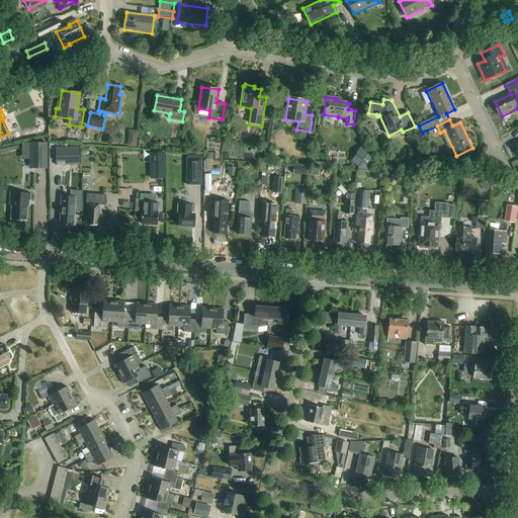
[(130,145),(139,146),(140,128),(130,128),(130,145)]
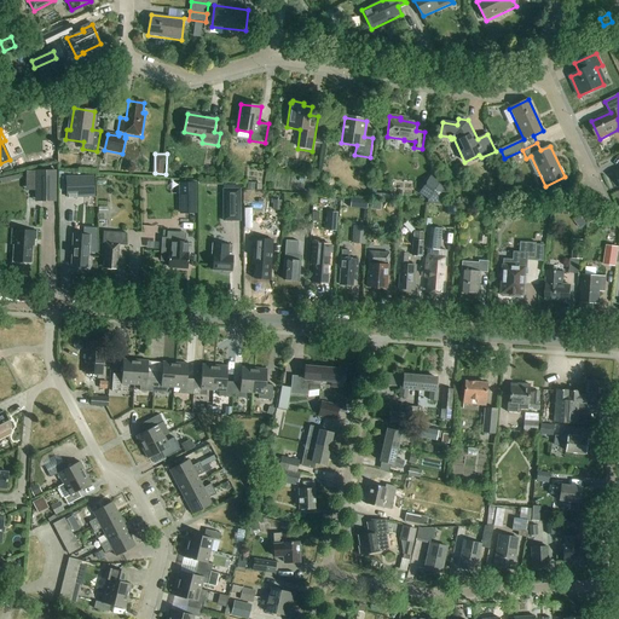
[(56,171),(36,171),(36,201),(56,201),(56,171)]
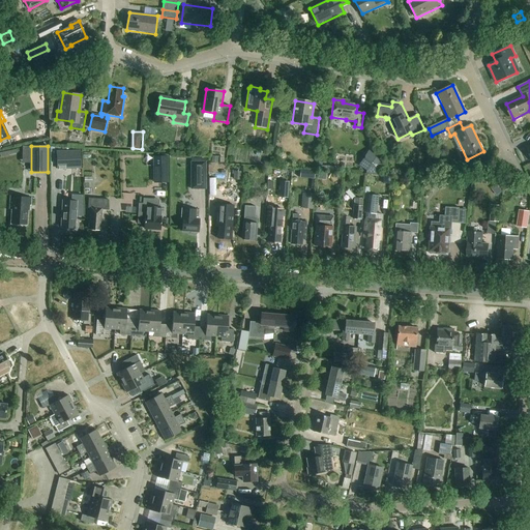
[(80,151),(56,152),(57,170),(81,169),(80,151)]
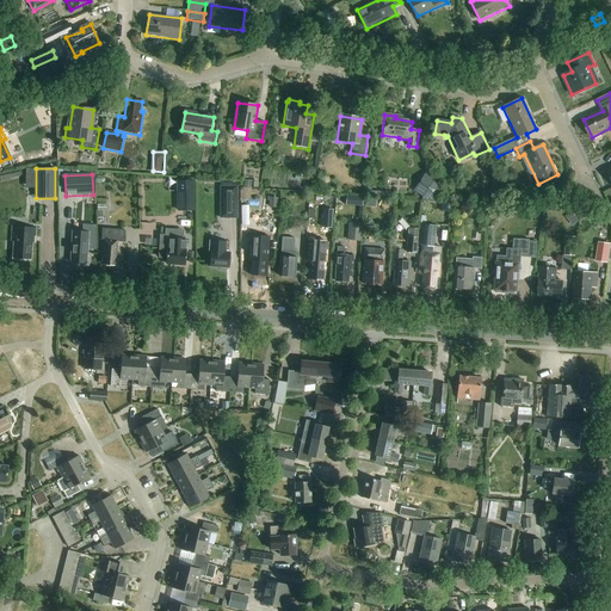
[(433,181),(426,176),(417,191),(424,196),(434,197),(438,191),(433,181)]
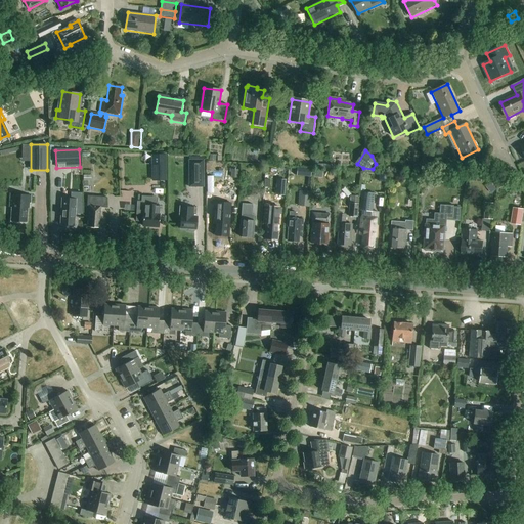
[(153,179),(165,179),(165,155),(153,155),(153,179)]
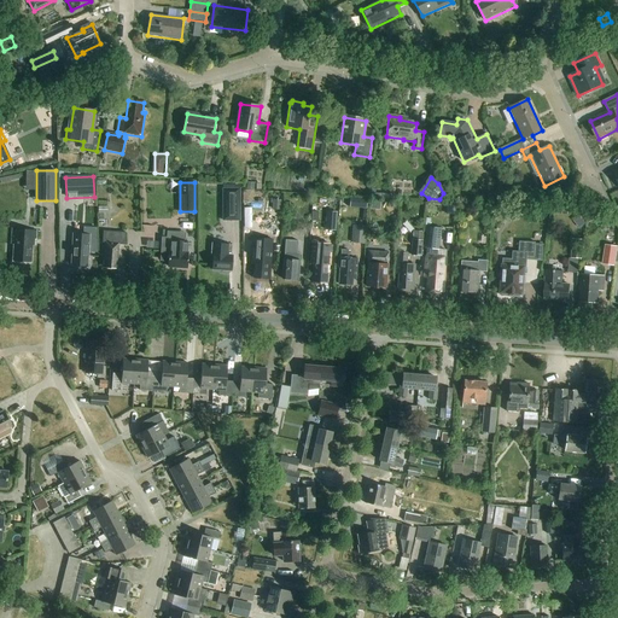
[(239,188),(222,190),(222,221),(240,221),(239,188)]
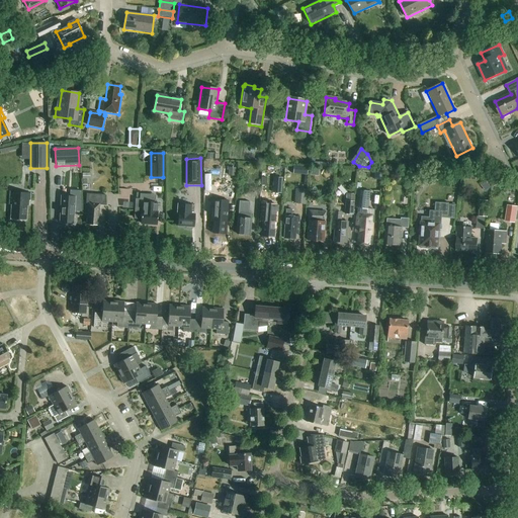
[(52,170),(52,190),(66,190),(66,170),(52,170)]
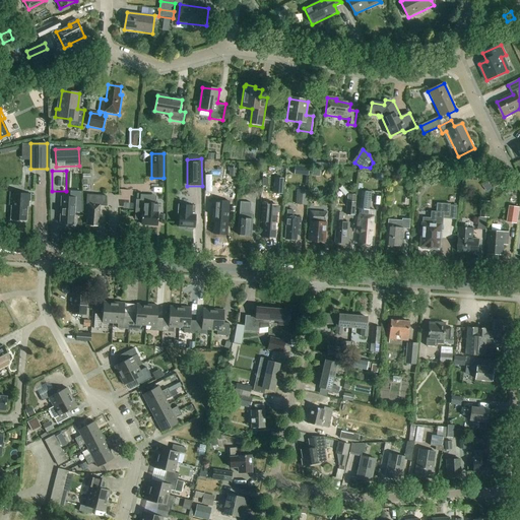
[(206,195),(215,195),(215,181),(207,181),(206,195)]
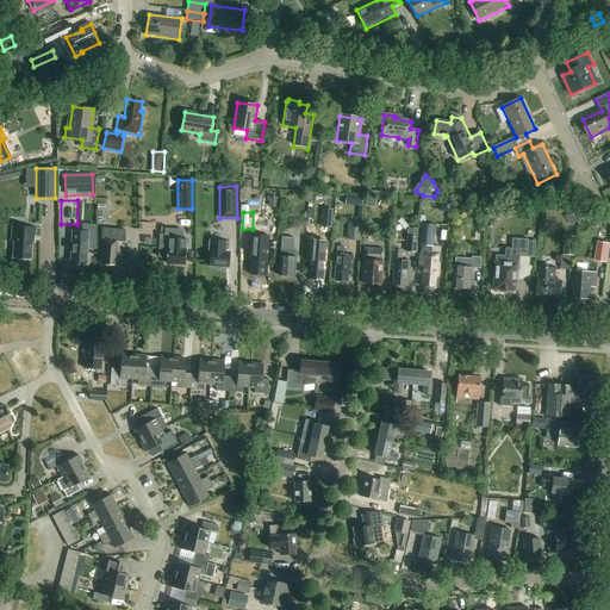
[(347,242),(359,242),(361,222),(348,221),(347,242)]
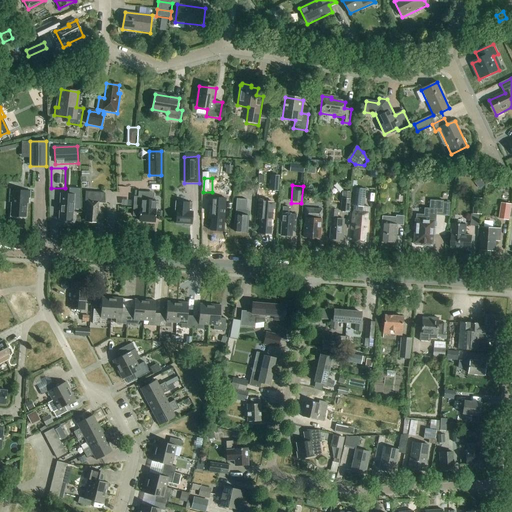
[(352,206),(364,207),(366,189),(354,188),(352,206)]
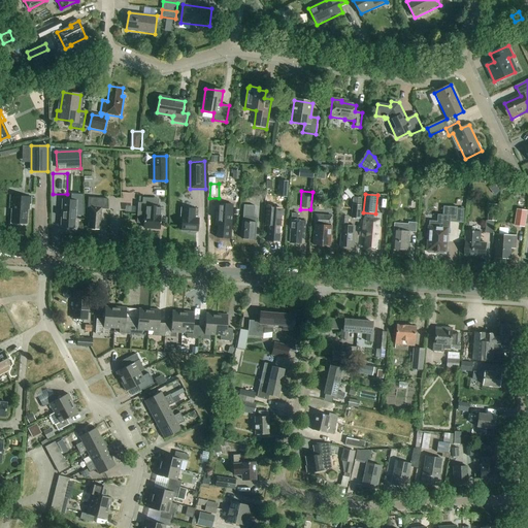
[(31,204),(31,197),(11,196),(10,208),(12,208),(11,223),(27,224),(27,215),(29,215),(29,204),(31,204)]
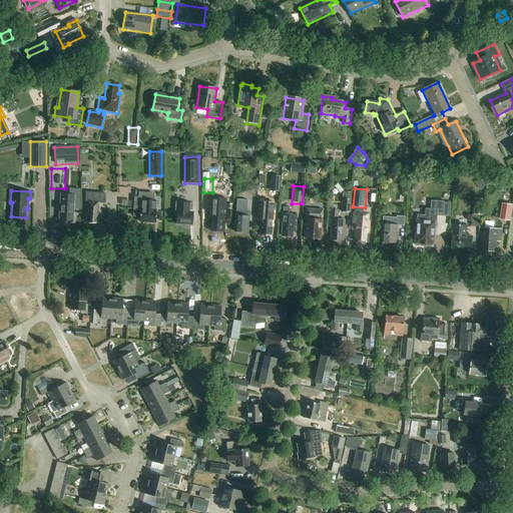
[(352,192),(343,191),(341,212),(350,213),(352,192)]
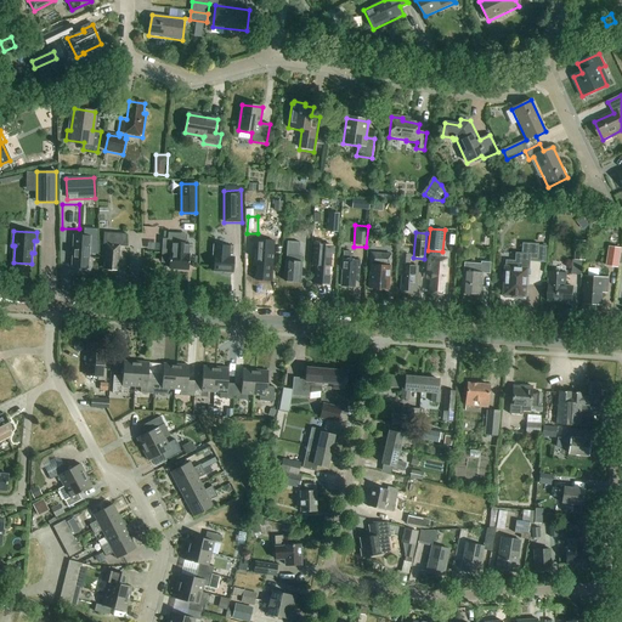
[(126,247),(128,235),(105,233),(103,244),(107,244),(106,259),(107,259),(106,270),(117,271),(119,246),(126,247)]
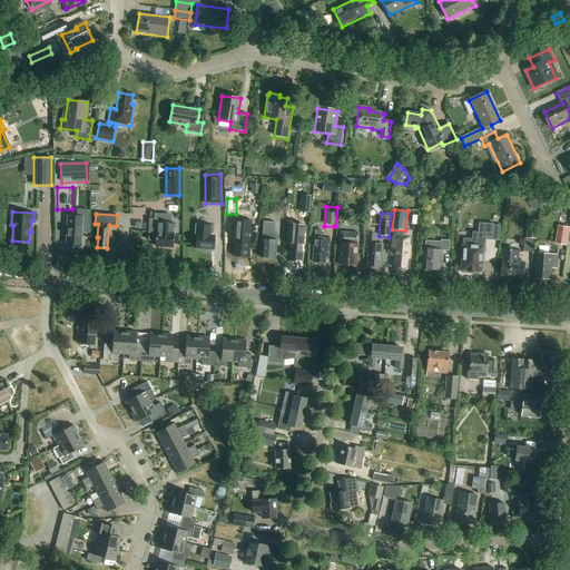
[(68,216),(67,235),(67,245),(80,246),(81,236),(82,217),(68,216)]
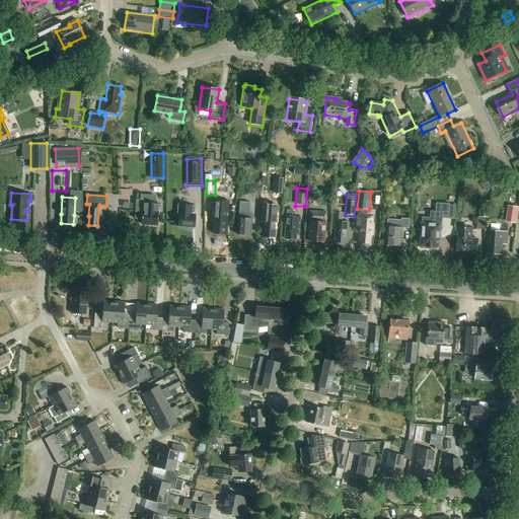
[(156,202),(140,200),(137,200),(135,217),(141,218),(141,224),(157,225),(158,213),(156,213),(157,202),(156,202)]
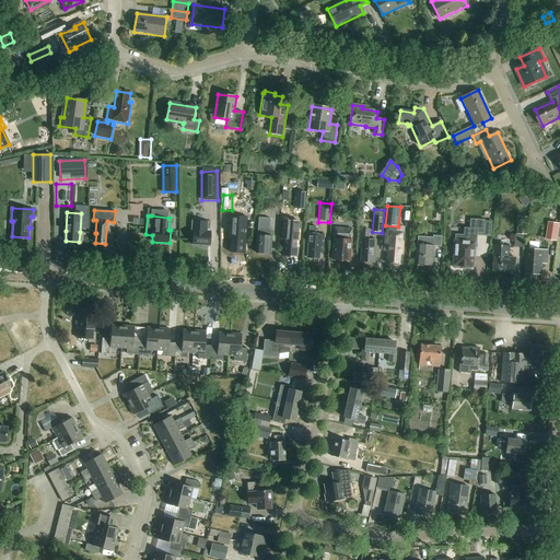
[(230,252),(244,253),(247,217),(230,216),(228,240),(231,240),(230,252)]
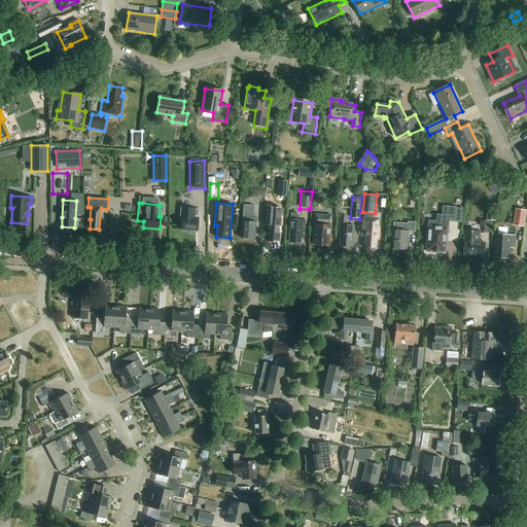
[(271,214),(272,205),(267,204),(266,214),(269,214),(269,219),(268,219),(267,241),(278,242),(280,219),(277,219),(278,214),(271,214)]
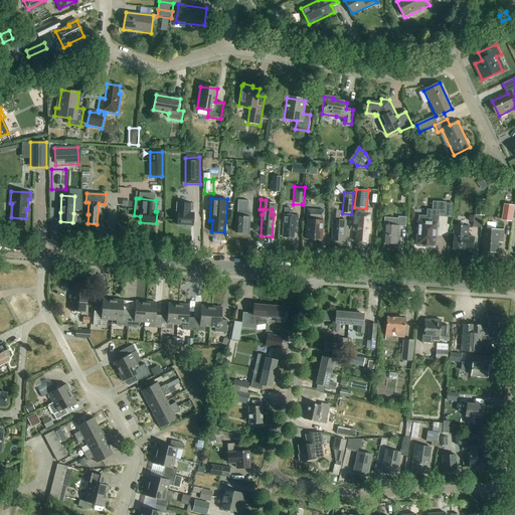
[(248,232),(249,217),(248,217),(248,211),(247,211),(248,200),(237,200),(236,217),(235,217),(234,232),(236,232),(237,234),(241,234),(242,232),(248,232)]
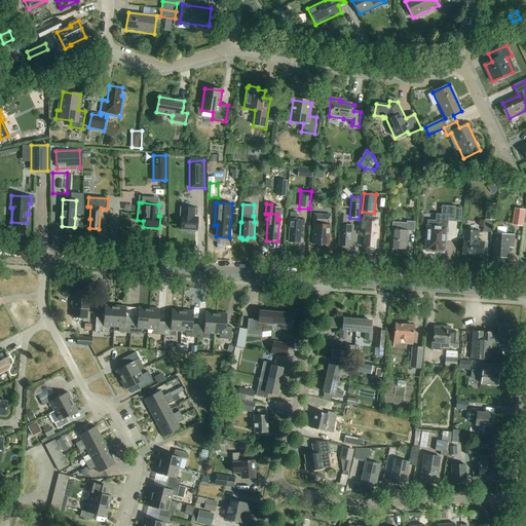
[(495,204),(487,204),(485,220),(494,221),(495,204)]
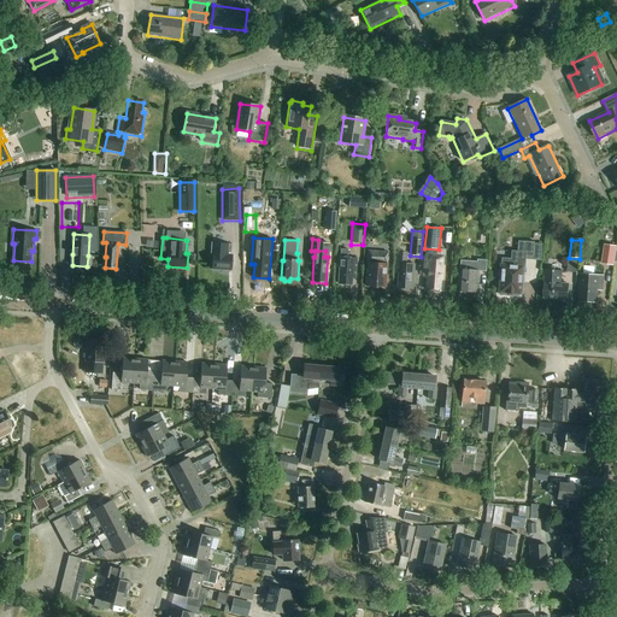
[(519,241),(518,253),(511,252),(510,259),(501,259),(499,293),(501,293),(501,295),(519,297),(519,294),(521,294),(522,268),(521,268),(522,257),(534,258),(535,242),(519,241)]
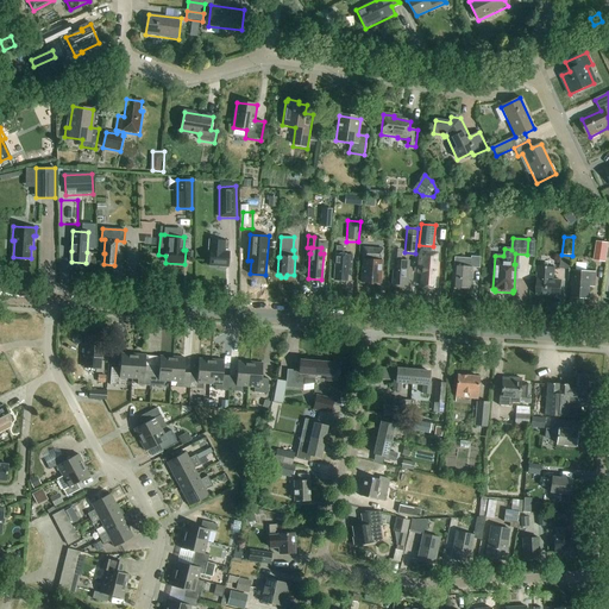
[(228,268),(230,251),(231,240),(209,239),(209,250),(211,250),(211,267),(220,267),(220,269),(226,270),(226,268),(228,268)]
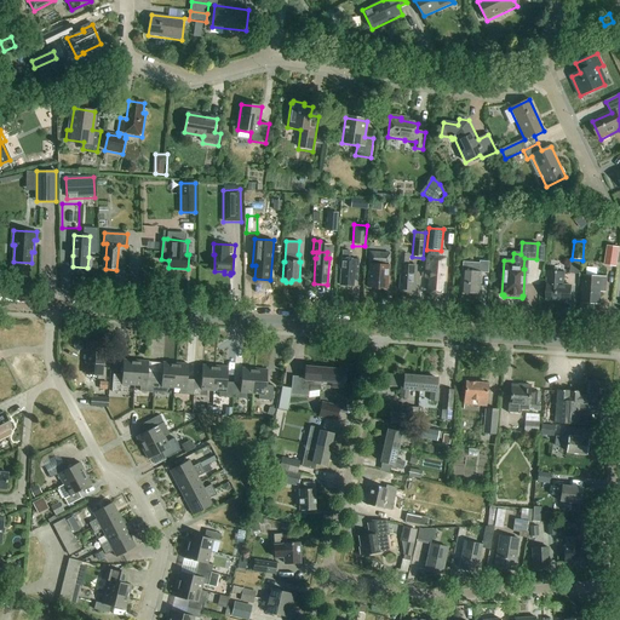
[(606,246),(603,267),(615,268),(619,248),(606,246)]
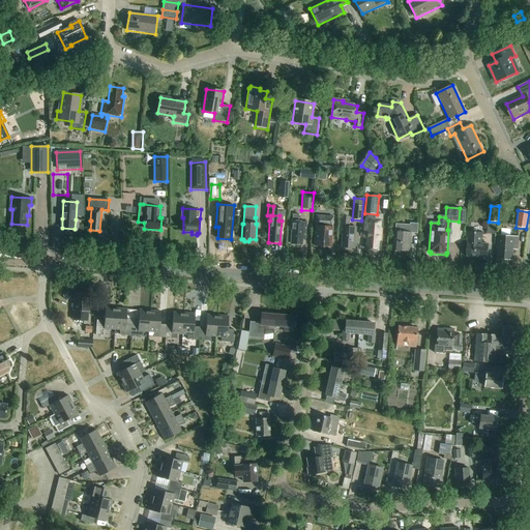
[(292,215),(292,221),(291,221),(290,231),(292,231),(291,244),(303,245),(303,239),(305,240),(307,222),(298,222),(299,215),(292,215)]
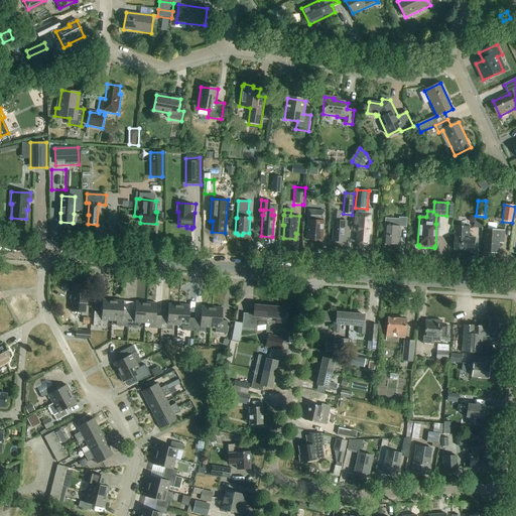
[(306,239),(323,240),(325,212),(308,211),(306,239)]
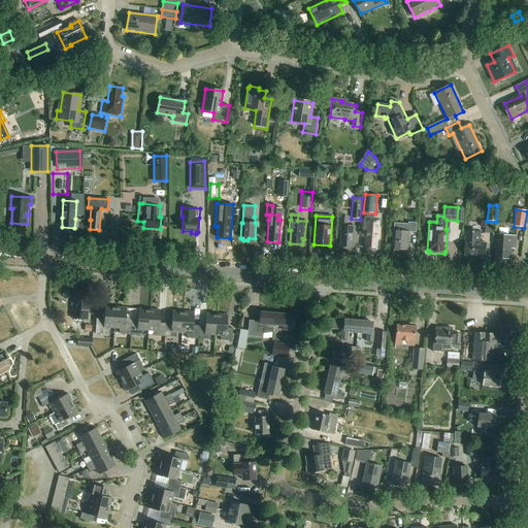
[(340,217),(340,224),(339,234),(341,234),(340,246),(354,248),(355,226),(348,225),(349,217),(340,217)]
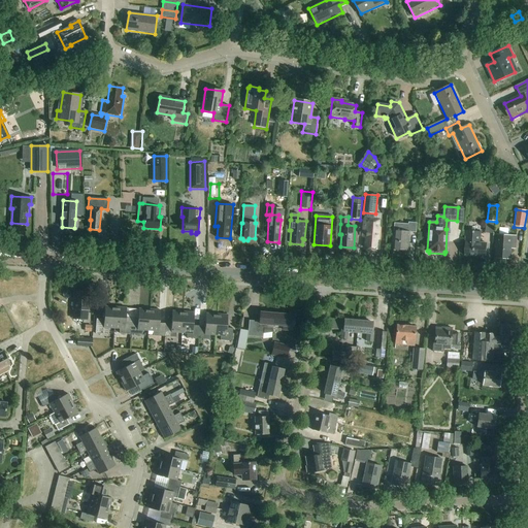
[(380,250),(382,229),(382,226),(378,223),(380,220),(365,219),(363,237),(366,237),(365,249),(380,250)]
